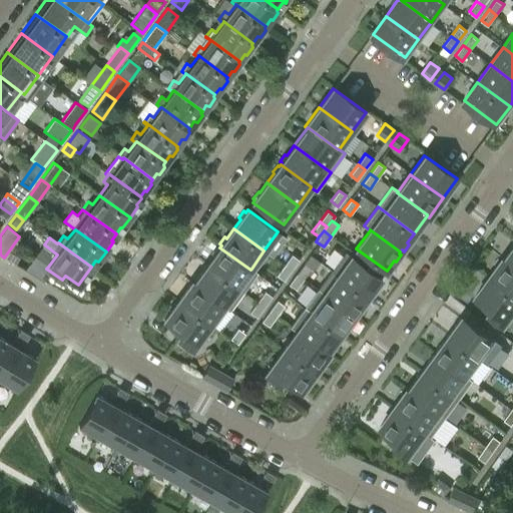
[(242,292),(257,273),(251,269),(250,270),(219,247),(218,248),(216,247),(211,254),(213,255),(206,266),(242,292)]
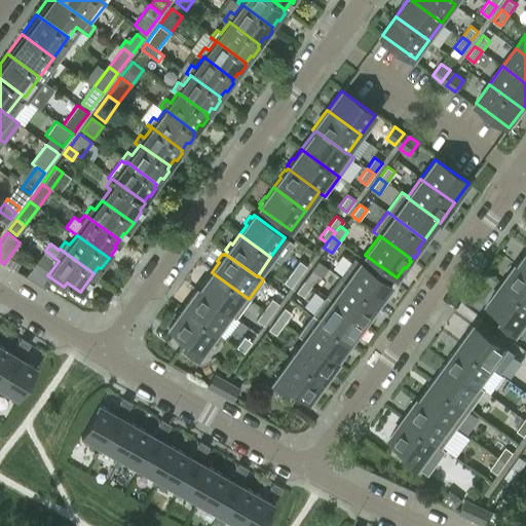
[(291,271),(299,277),(306,266),(299,261),(291,271)]
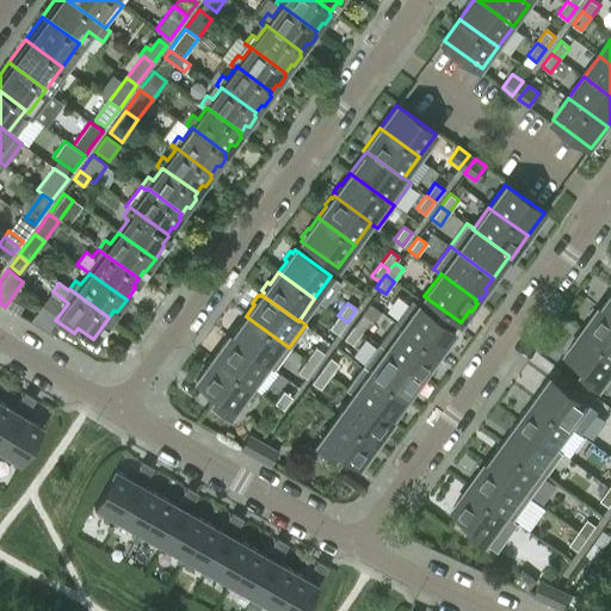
[(437,355),(445,343),(448,345),(454,335),(451,334),(454,332),(418,304),(401,328),(437,355)]
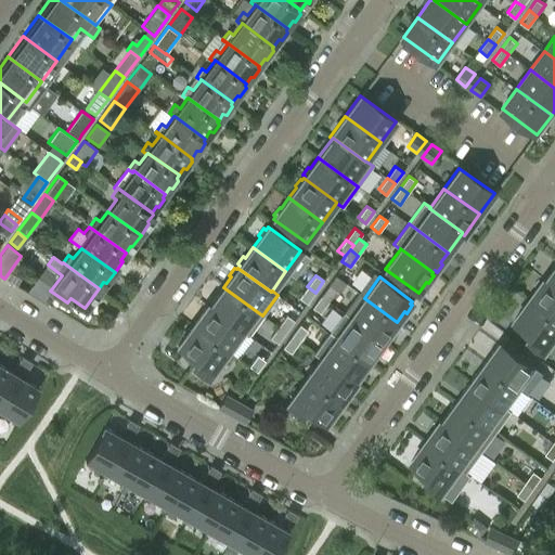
[(546,281),(544,279),(529,300),(554,319),(554,287),(546,282),(546,281)]
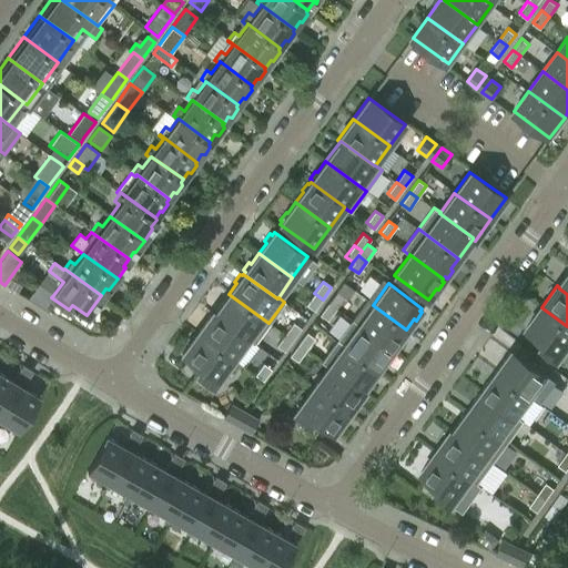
[(327,303),(336,310),(344,297),(336,292),(327,303)]
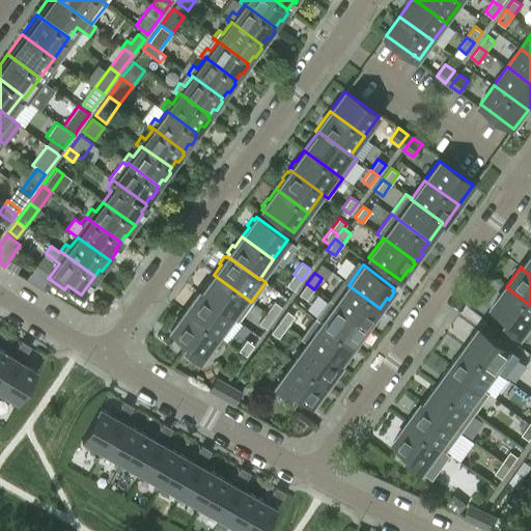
[(294,274),(286,285),(294,290),(302,280),(294,274)]
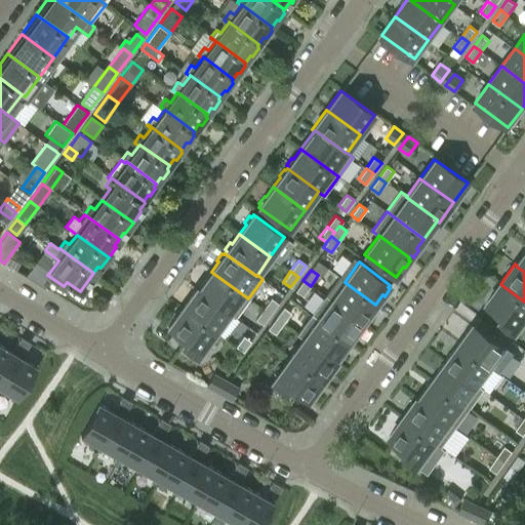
[(229,314),(234,318),(248,298),(211,272),(198,290),(229,313),(229,314)]
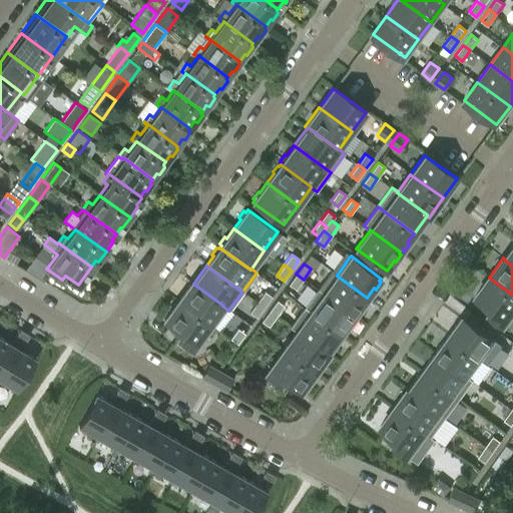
[(296,274),(289,285),(296,290),(304,280),(296,274)]
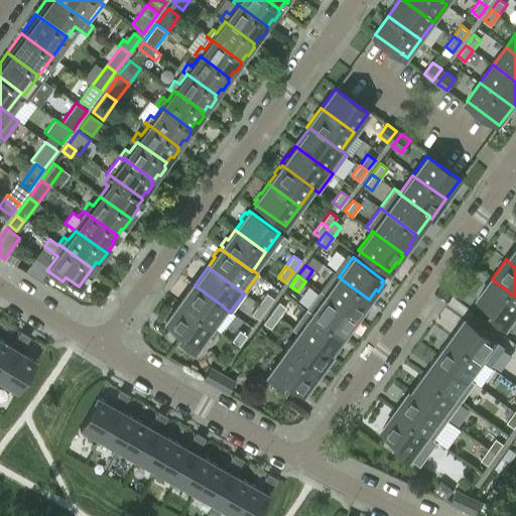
[(356,317),(357,315),(359,317),(364,310),(362,308),(369,299),(339,277),(326,294),(325,295),(356,317)]
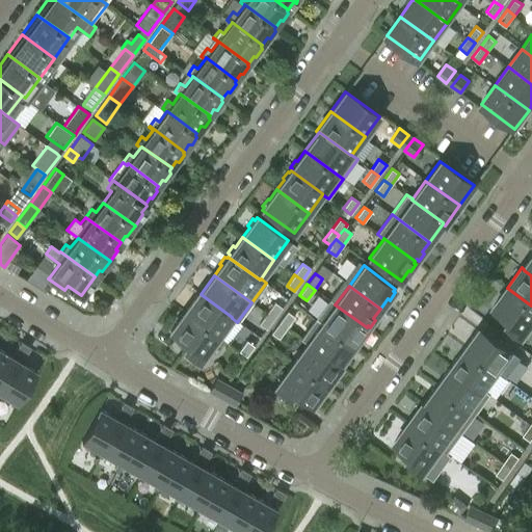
[(531,306),(507,288),(493,308),(511,320),(507,325),(523,337),(531,323),(531,306)]
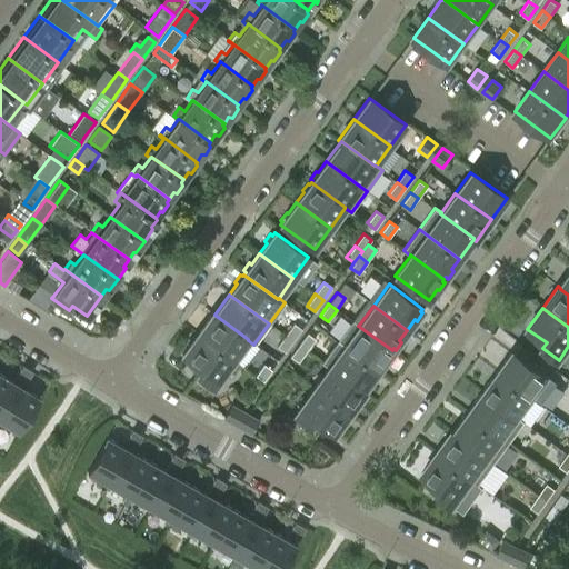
[(215,315),(212,312),(197,333),(233,360),(248,340),(248,339),(215,315)]
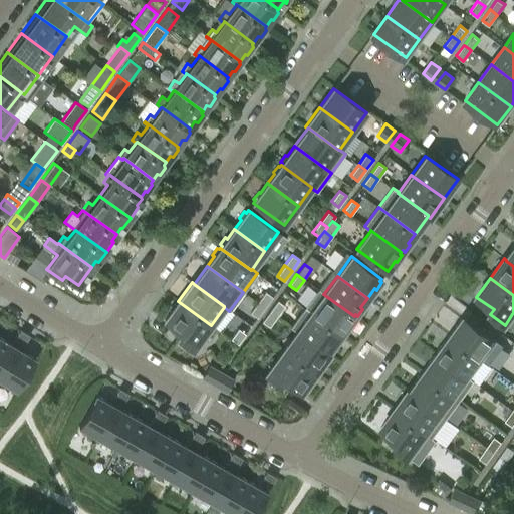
[(324,293),(318,289),(304,308),(341,335),(347,325),(349,326),(354,319),(353,318),(354,316),(323,294),(324,293)]
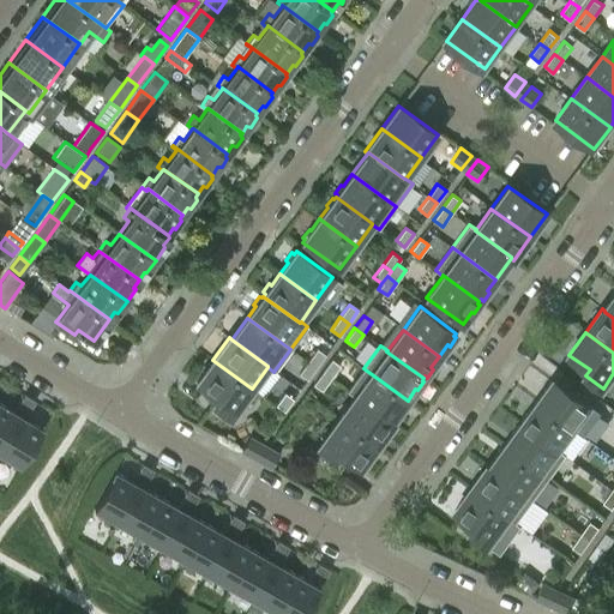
[(307,361),(317,368),(325,355),(317,349),(307,361)]
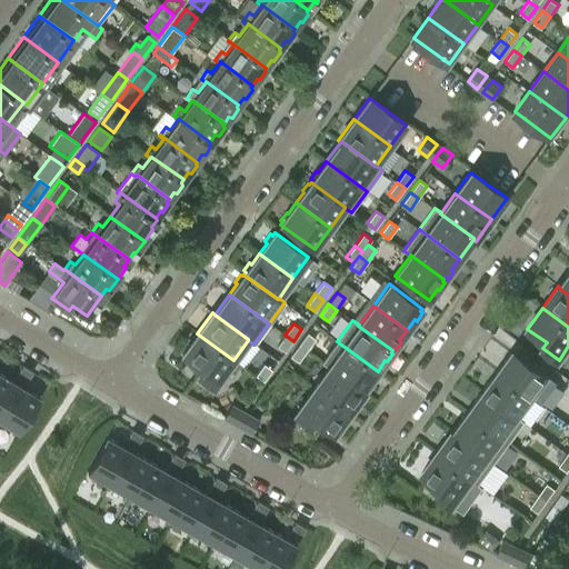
[(197,333),(181,355),(201,369),(197,375),(213,387),(233,360),(197,333)]
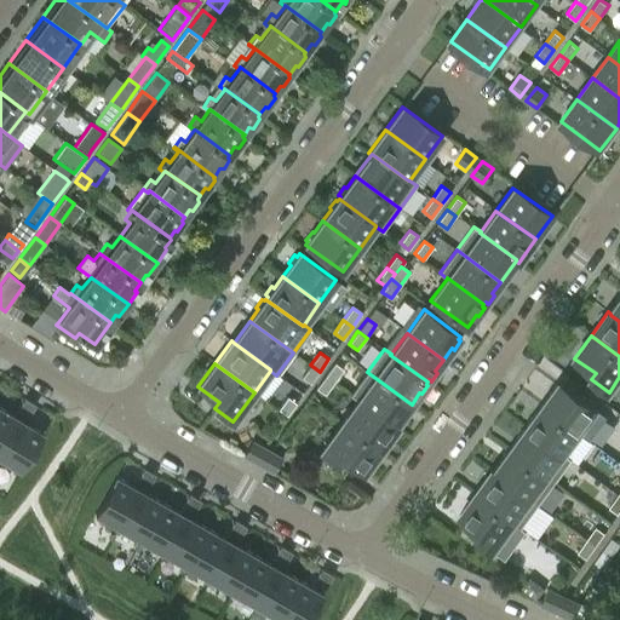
[(326,375),(334,382),(344,369),(334,363),(326,375)]
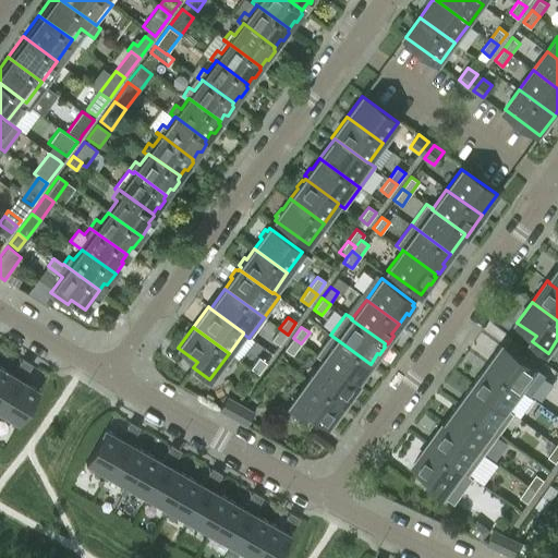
[(279,328),(271,340),(279,346),(288,335),(279,328)]
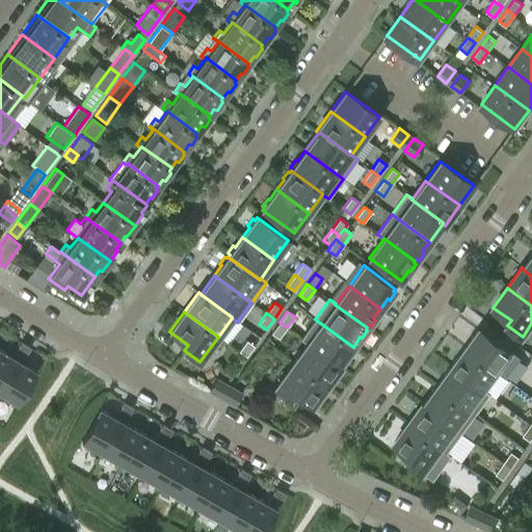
[(315,319),(300,339),(307,344),(308,343),(339,366),(340,365),(353,347),(315,319)]
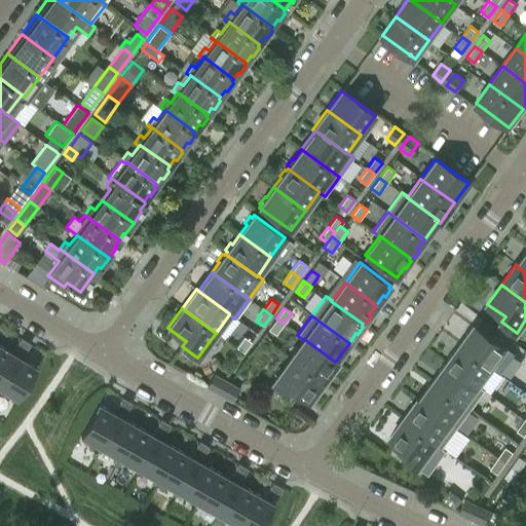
[(276,318),(268,330),(275,335),(284,324),(276,318)]
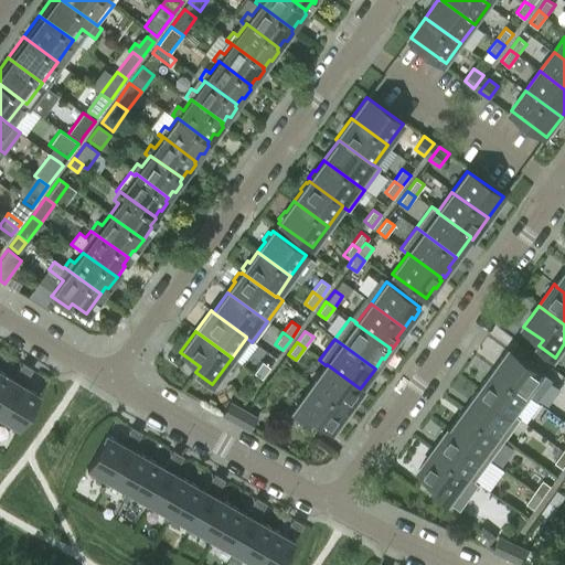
[(529,394),(544,373),(511,349),(509,351),(507,350),(501,358),(503,359),(496,370),(529,394)]
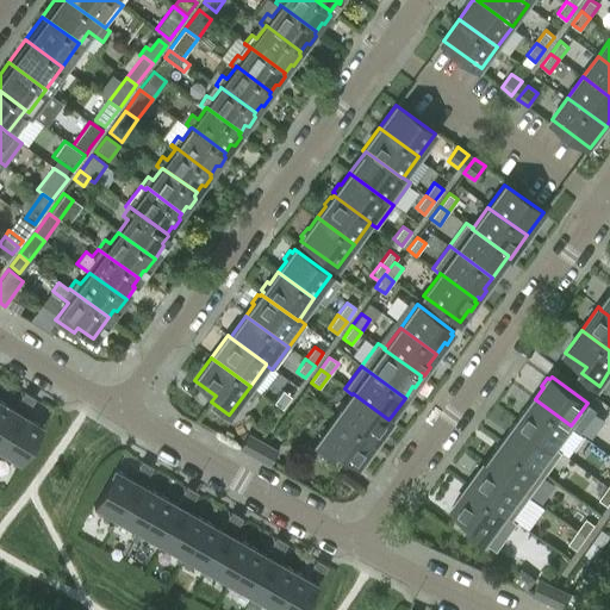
[(292,397),(282,390),(274,403),(282,409),(292,397)]
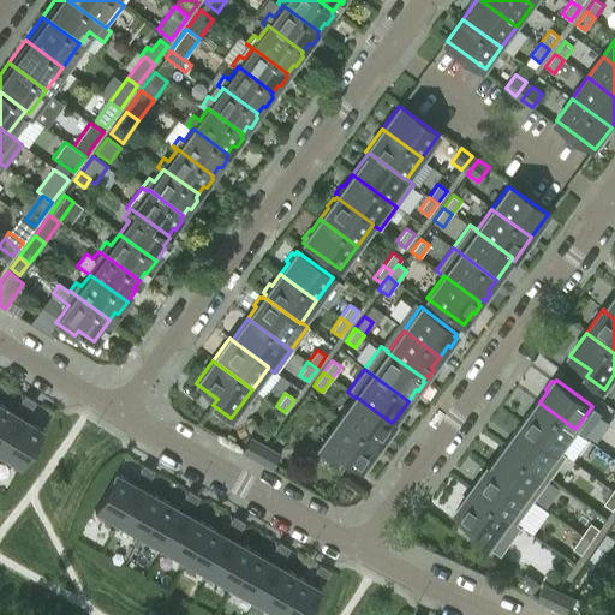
[(24,395),(19,404),(30,411),(36,401),(24,395)]
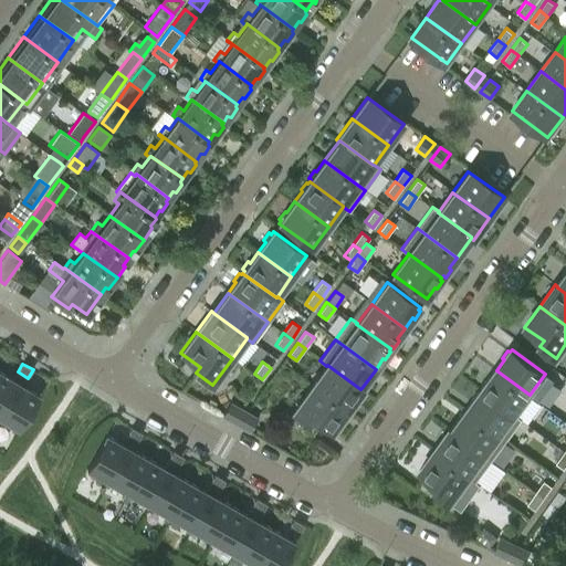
[(327,365),(326,366),(312,385),(347,411),(363,390),(362,388),(360,389),(327,365)]
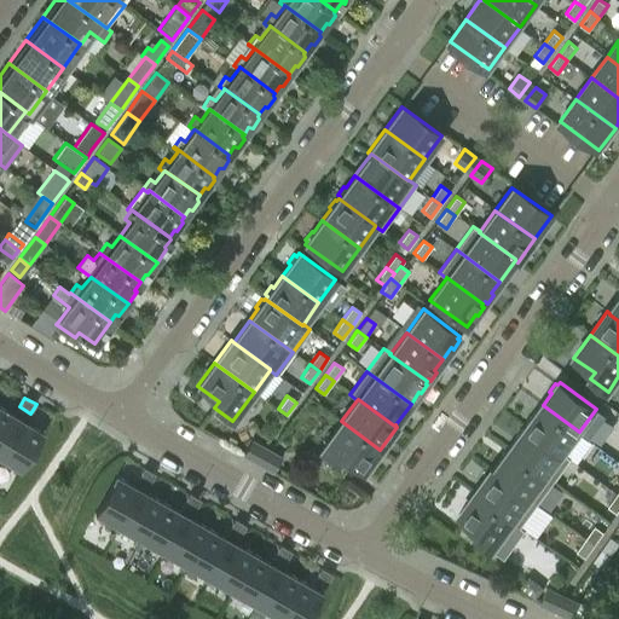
[(543,405),(534,416),(532,415),(526,423),(528,424),(526,427),(562,453),(563,453),(579,432),(543,405)]
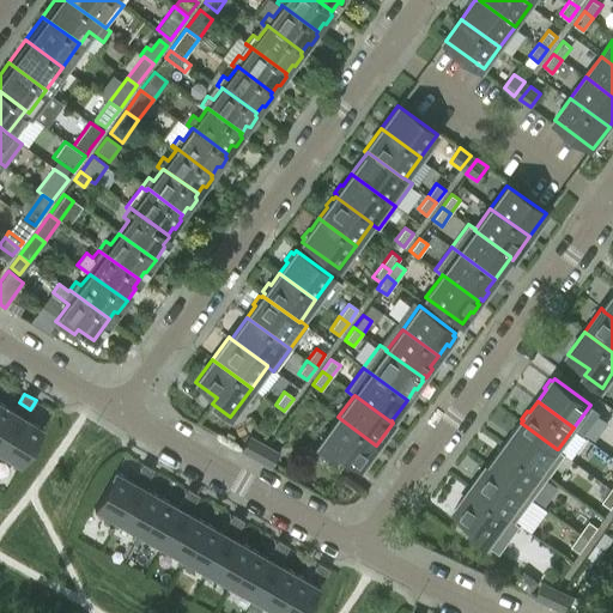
[(0,402),(0,445),(19,414),(13,411),(0,402)]
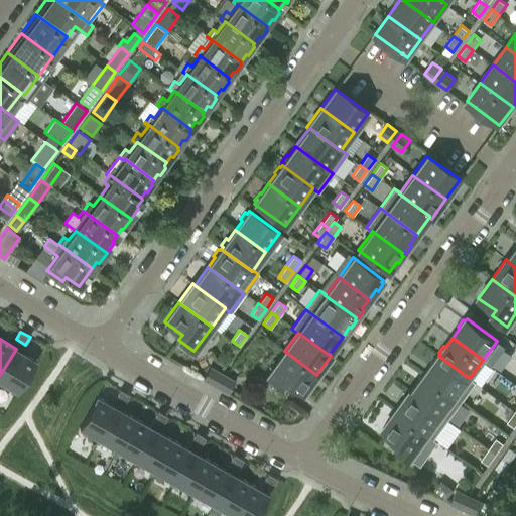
[(16,339),(11,346),(16,349),(21,352),(25,345),(16,339)]
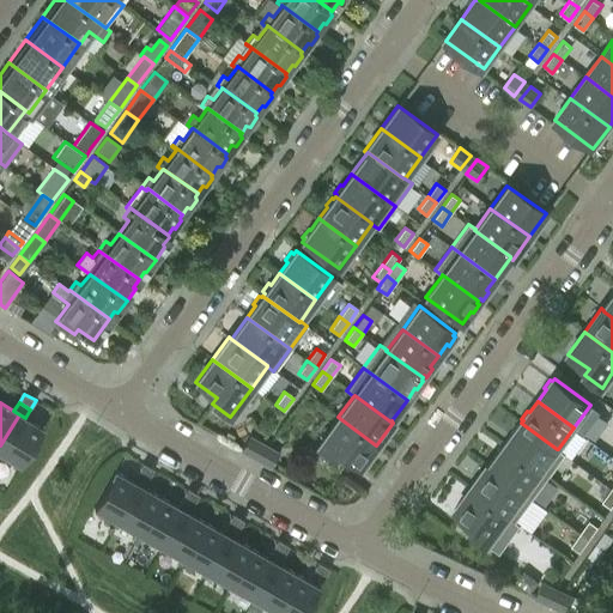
[(19,414),(0,445),(0,453),(20,465),(42,429),(25,418),(19,414)]
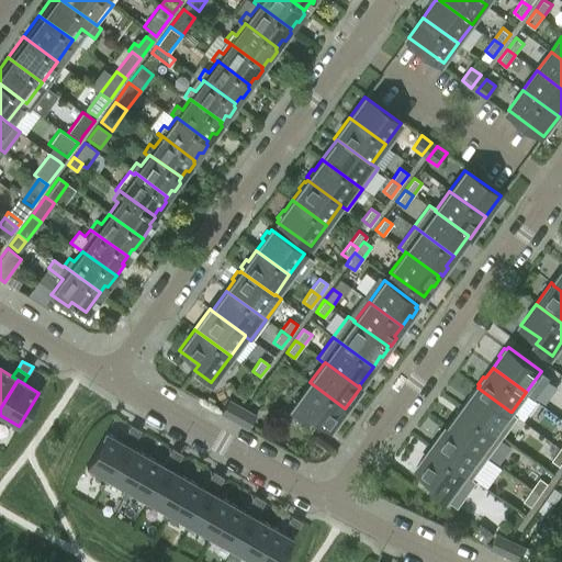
[(310,382),(291,409),(307,422),(311,416),(330,429),(345,408),(310,382)]
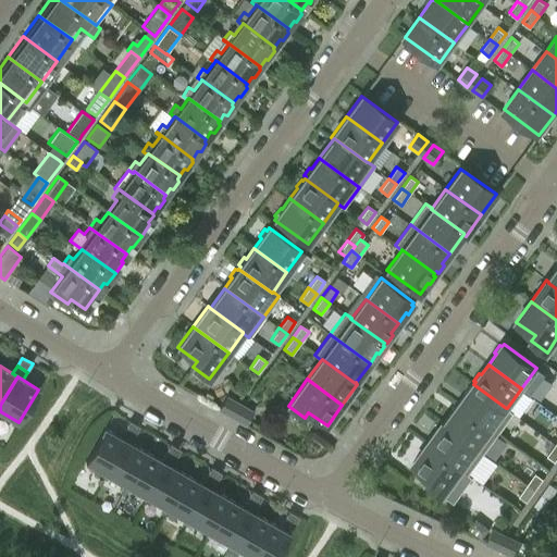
[(498,433),(514,412),(507,408),(506,408),(473,384),(472,386),(470,385),(465,393),(467,394),(459,405),(498,433)]
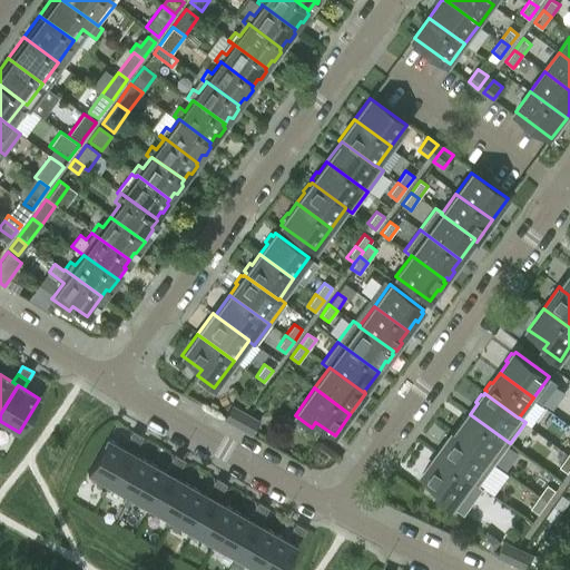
[(243,411),(232,405),(224,419),(235,425),(243,411)]
